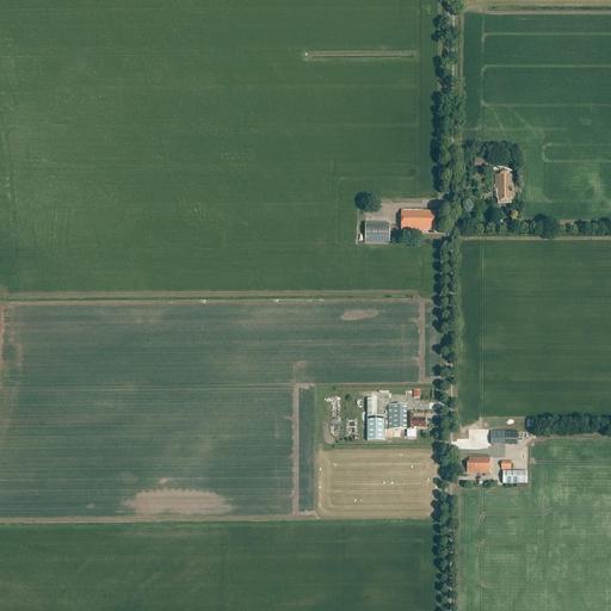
[(510,198),(513,198),(513,176),(495,176),(495,192),(499,192),(499,198),(500,198),(500,203),(510,203),(510,198)]
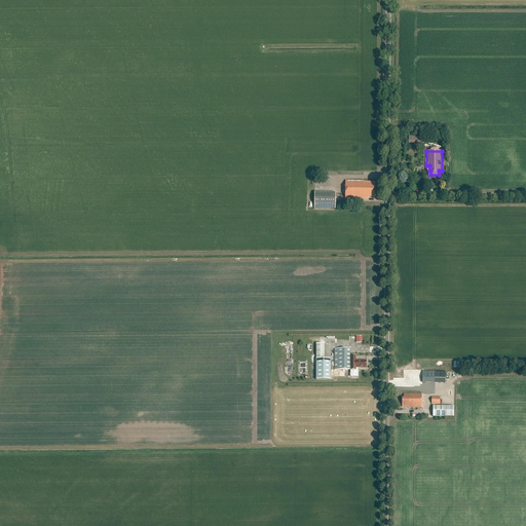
[(364,182),(345,182),(345,199),(364,199),(368,199),(368,197),(374,197),(375,183),(364,182)]
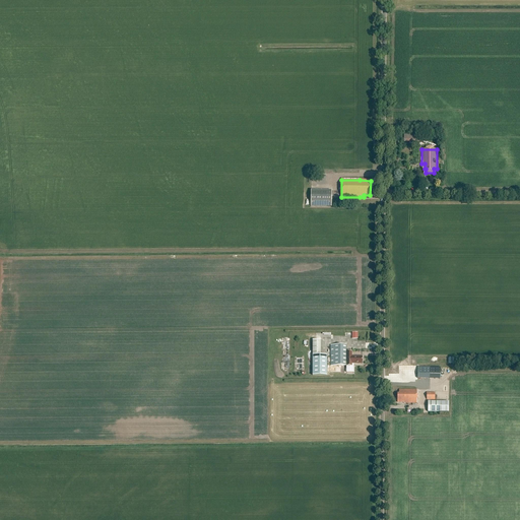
[(311,207),(326,207),(326,191),(311,191),(311,207)]
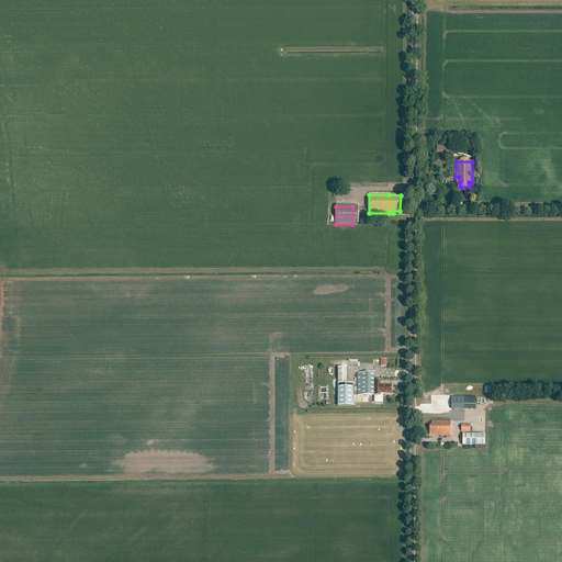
[(374,395),(374,382),(374,373),(357,373),(357,395),(374,395)]
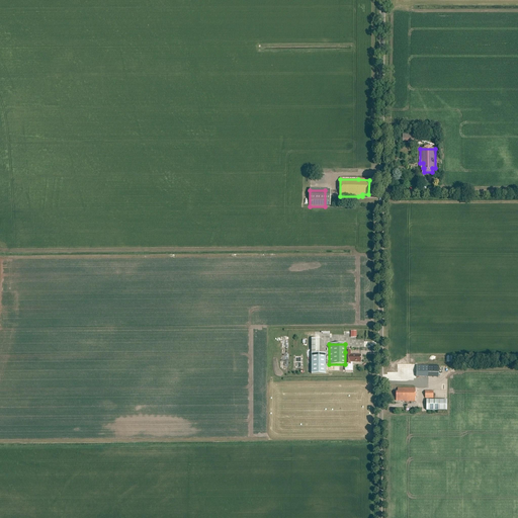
[(361,363),(361,355),(350,355),(350,351),(345,351),(345,352),(345,364),(345,365),(345,371),(352,371),(352,363),(361,363)]
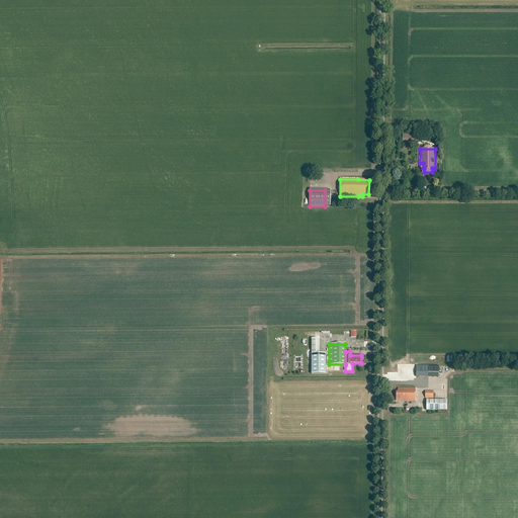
[(326,374),(326,354),(320,354),(312,354),(312,374),(326,374)]
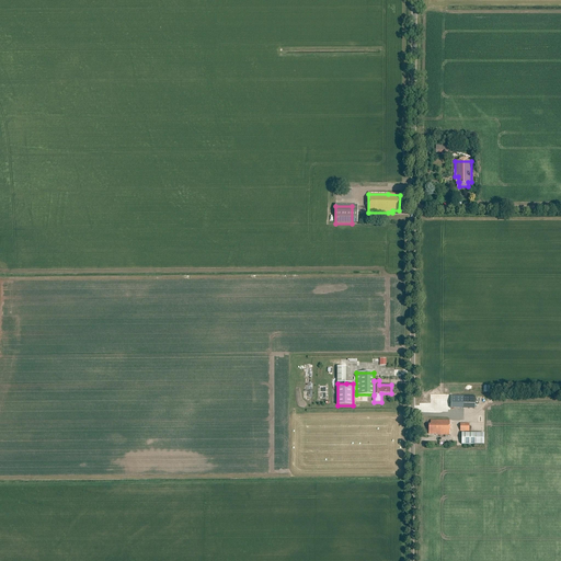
[(450,396),(449,409),(474,410),(474,397),(450,396)]
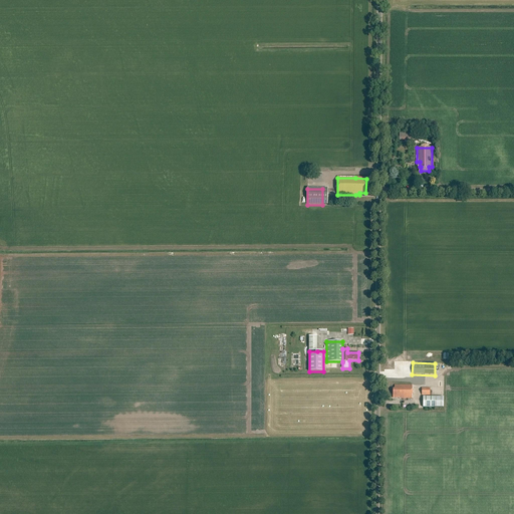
[(400,399),(413,399),(413,386),(395,386),(395,390),(393,390),(393,398),(400,398),(400,399)]
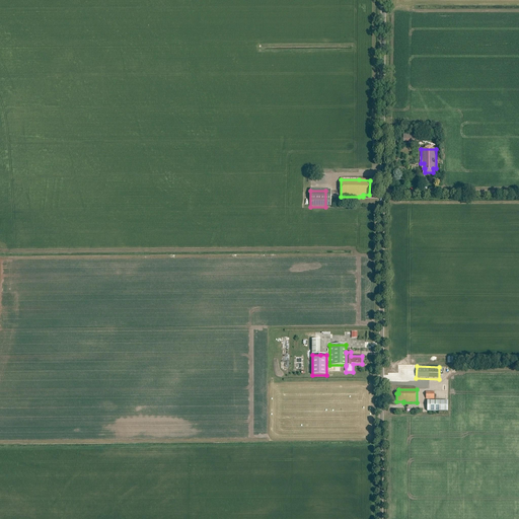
[(448,412),(448,401),(427,401),(427,412),(448,412)]
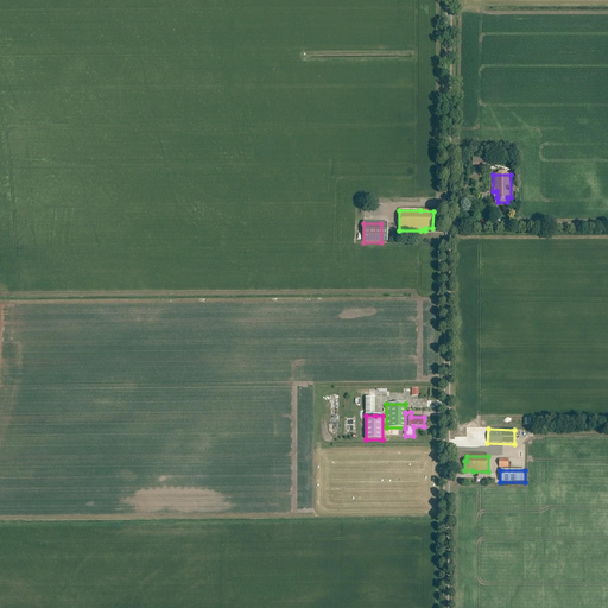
All buildings are outlined.
